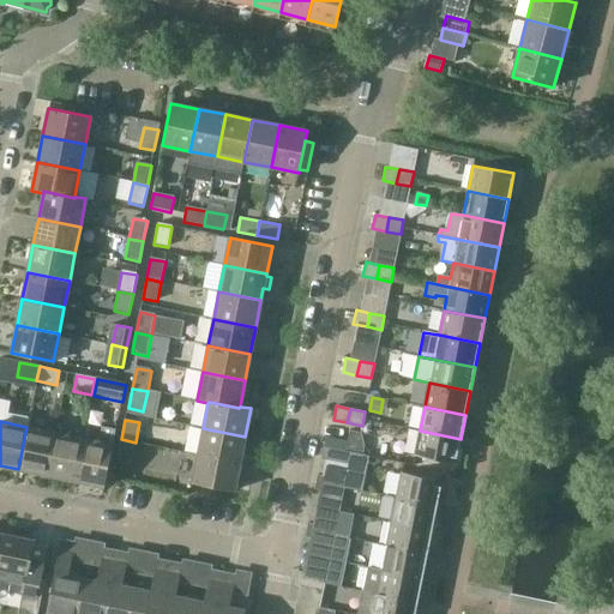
[(83,439),(74,481),(103,487),(115,429),(102,426),(98,441),(83,439)]
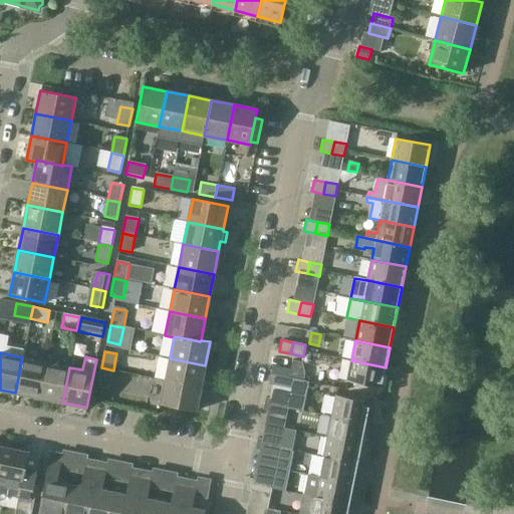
[(15,393),(38,398),(45,362),(22,357),(15,393)]
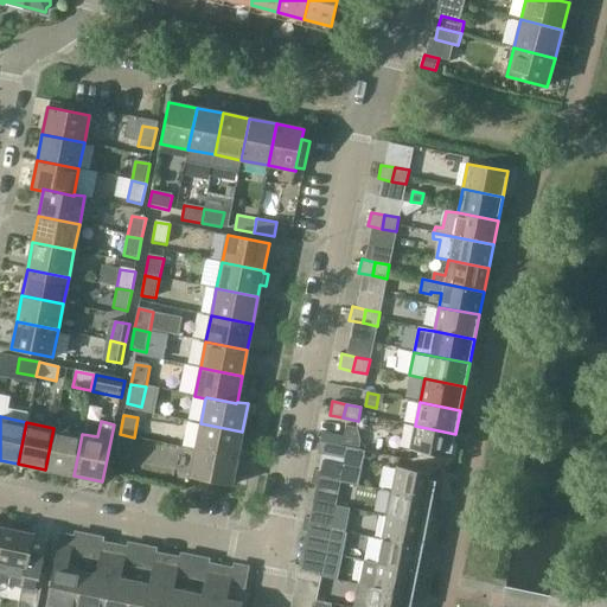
[(200,423),(196,449),(237,458),(242,432),(200,423)]
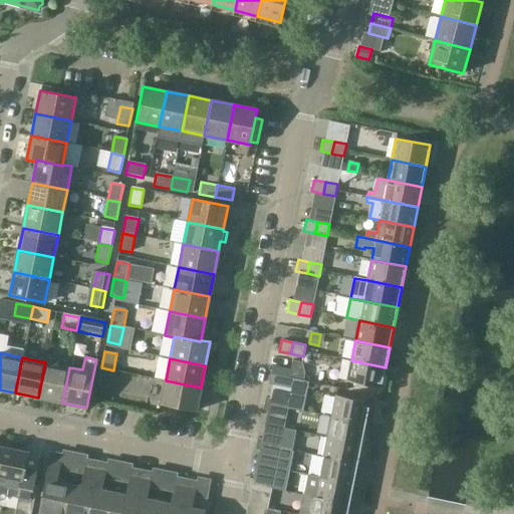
[(386,367),(351,360),(347,381),(380,389),(386,367)]
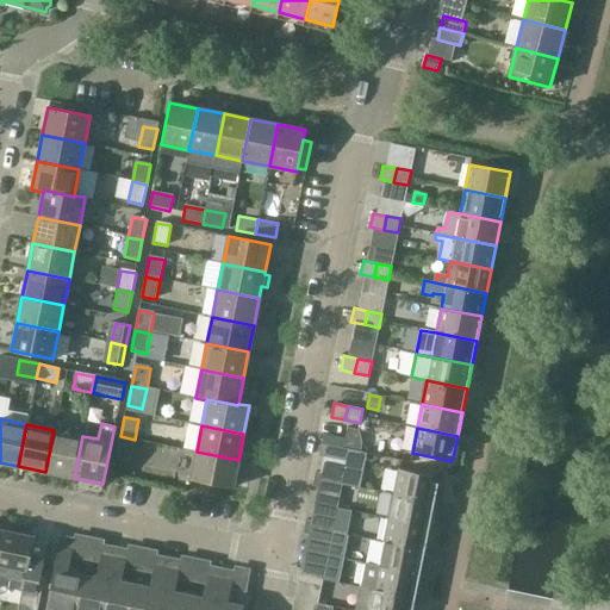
[(45,472),(74,478),(82,436),(54,430),(45,472)]
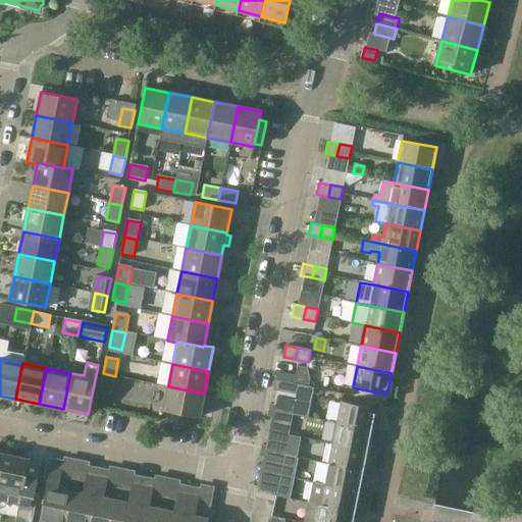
[(295,382),(296,375),(276,371),(274,380),(294,384),(295,382)]
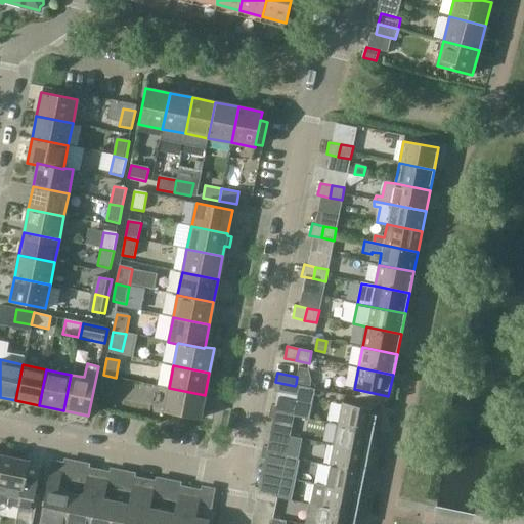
[(116,378),(103,375),(99,392),(112,394),(116,378)]
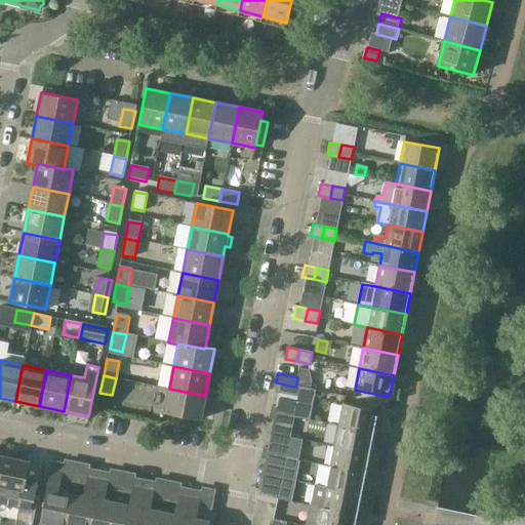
[(298,397),(300,387),(276,382),(274,393),(298,397)]
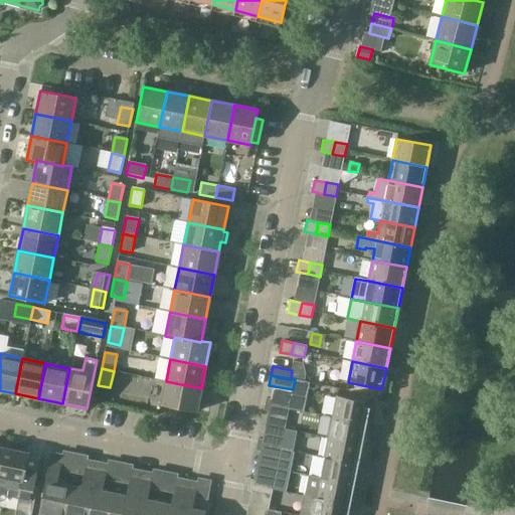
[(201,388),(166,381),(161,404),(196,411),(201,388)]
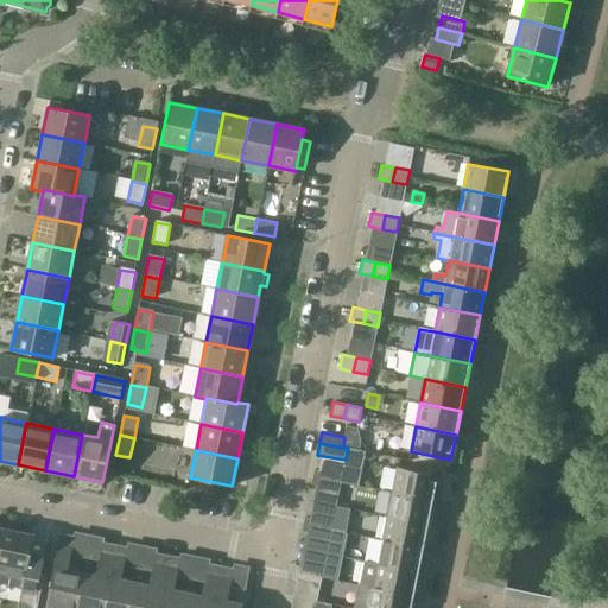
[(392,494),(432,502),(434,499),(438,498),(441,487),(436,483),(438,470),(425,467),(424,473),(398,468),(392,494)]
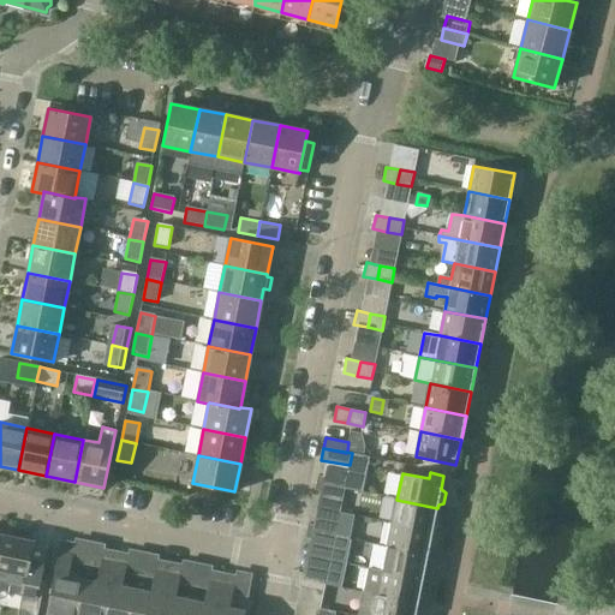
[(315,490),(328,493),(332,478),(318,476),(315,490)]
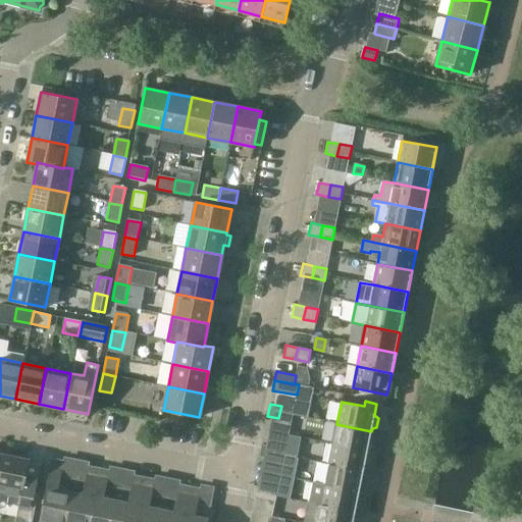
[(281,406),(278,418),(292,420),(294,409),(281,406)]
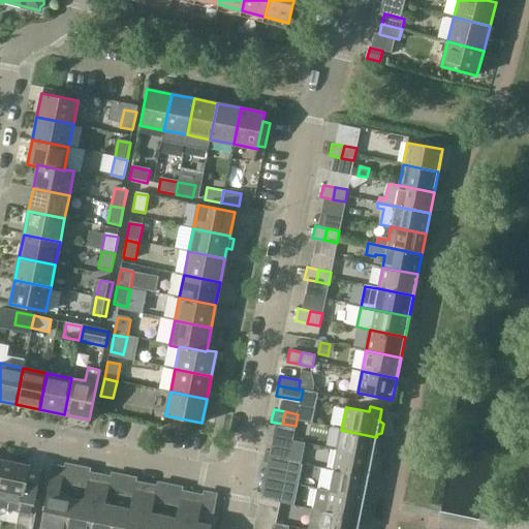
[(376,437),(341,430),(337,450),(372,458),(372,457),(377,455),(379,445),(375,442),(376,437)]
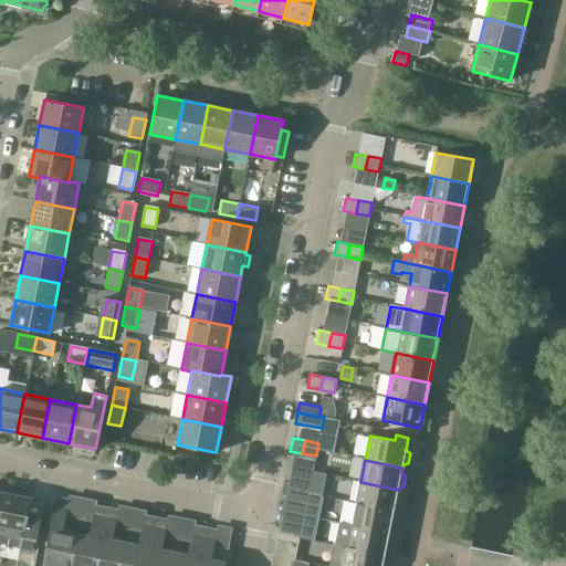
[(281,495),(293,498),(295,484),(283,482),(281,495)]
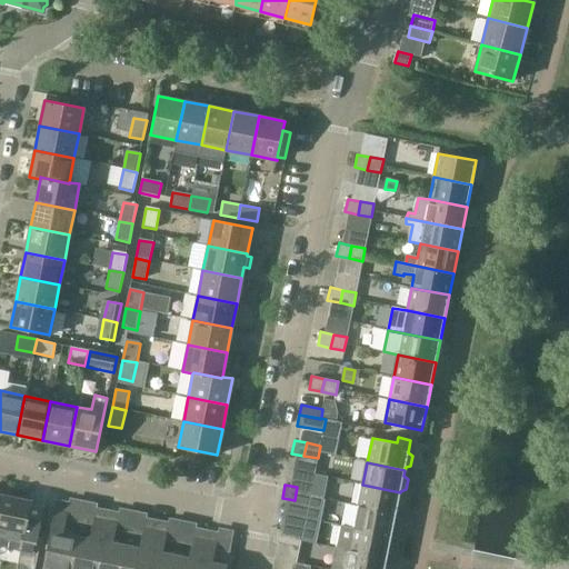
[(362,485),(358,507),(396,515),(400,492),(362,485)]
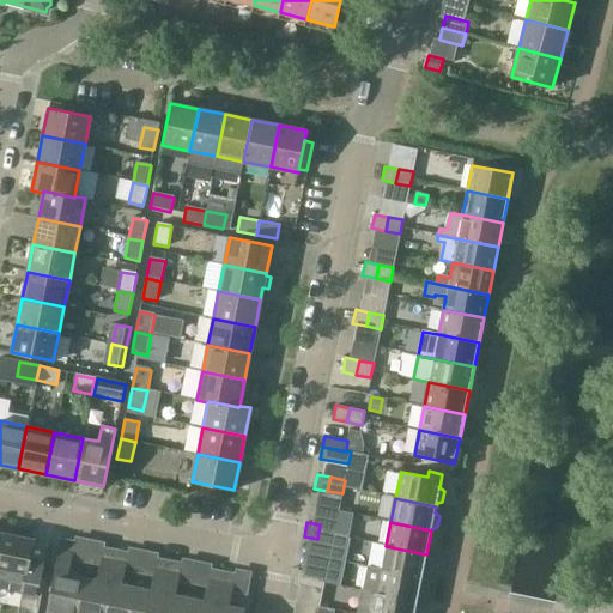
[(320,525),(317,539),(333,542),(335,528),(320,525)]
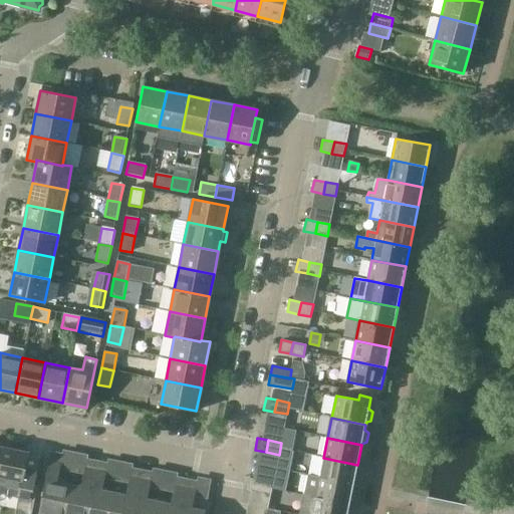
[(3,448),(0,462),(0,484),(9,486),(7,495),(29,500),(34,475),(23,473),(27,453),(3,448)]
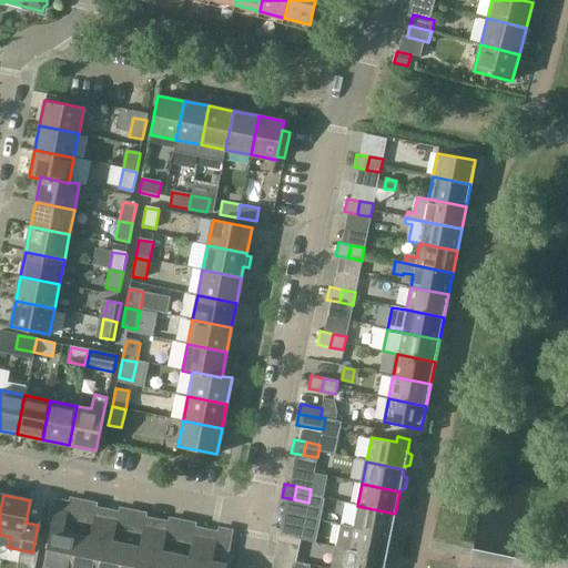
[(42,567),(69,567),(77,535),(62,531),(69,501),(57,498),(51,529),(42,567)]
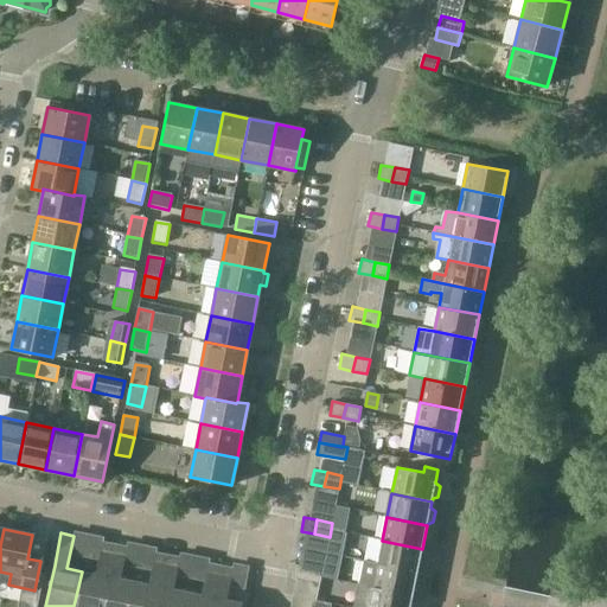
[(74,606),(101,606),(115,543),(103,541),(96,574),(82,572),(74,606)]
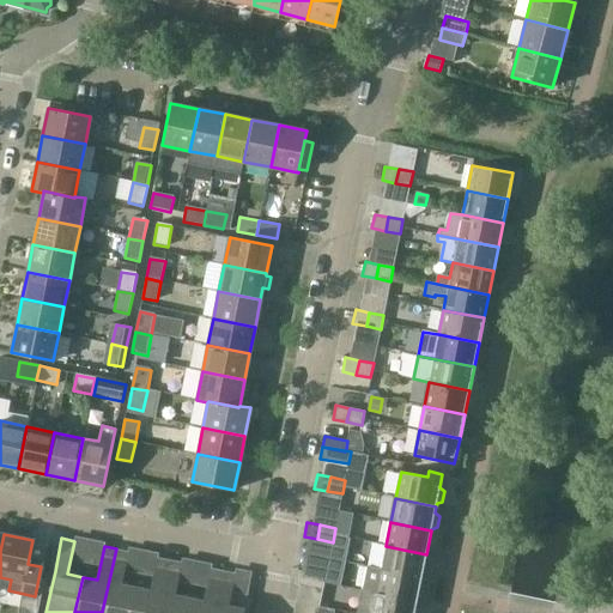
[(368,566),(422,578),(422,577),(428,575),(430,564),(425,560),(426,554),(386,546),(381,569),(368,566)]
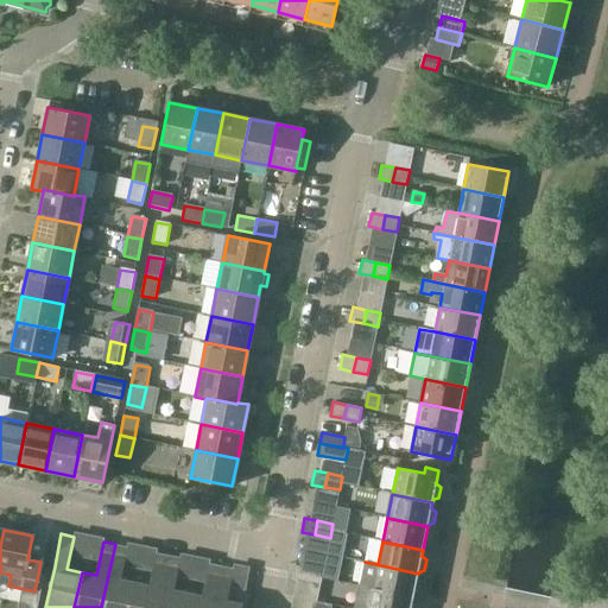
[(101,607),(130,607),(134,583),(120,580),(127,548),(115,544),(101,607)]
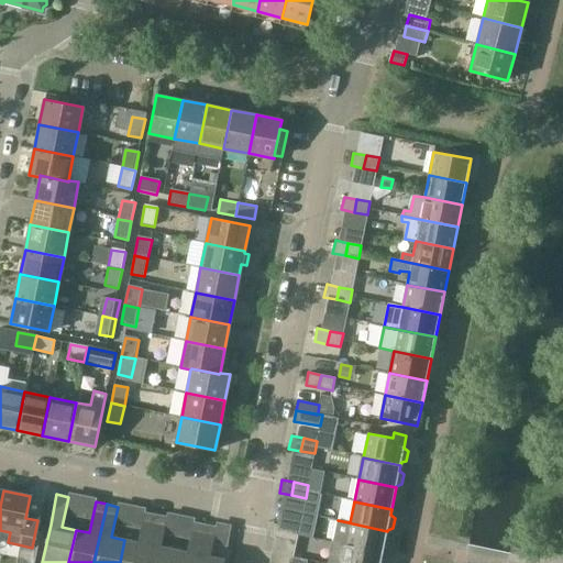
[(120,562),(145,562),(155,515),(144,512),(139,542),(124,540),(120,562)]
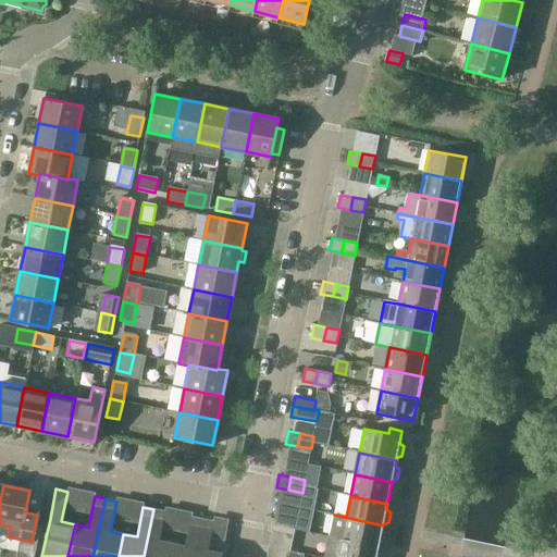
[(144,556),(169,556),(172,544),(159,541),(164,511),(153,509),(144,556)]
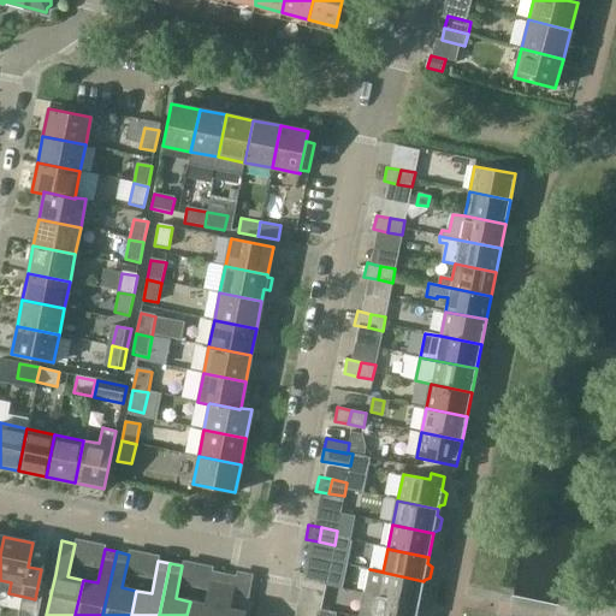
[(369,569),(365,593),(378,596),(378,597),(419,605),(424,581),(369,569)]
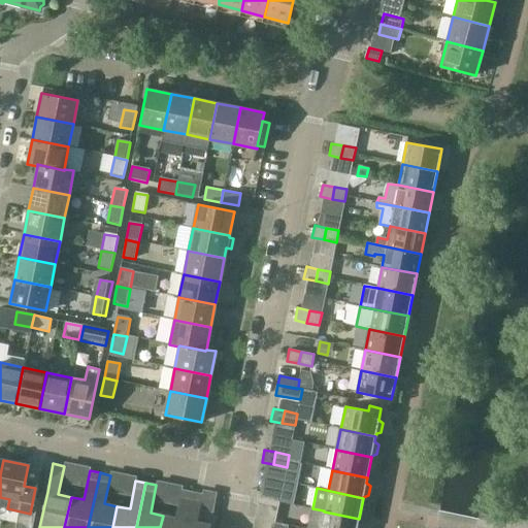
[(160,527),(184,527),(192,492),(182,490),(176,518),(163,516),(160,527)]
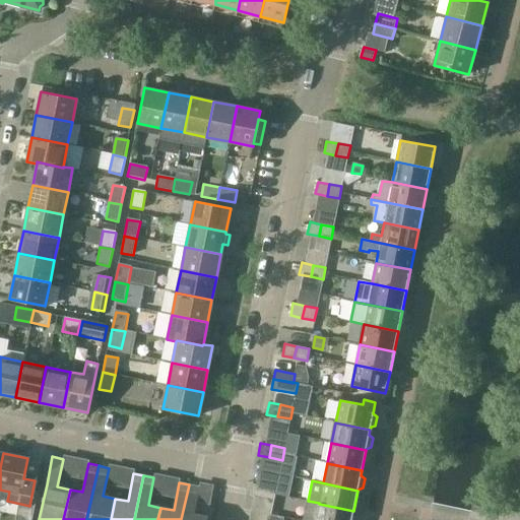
[(250,496),(261,498),(263,485),(252,483),(250,496)]
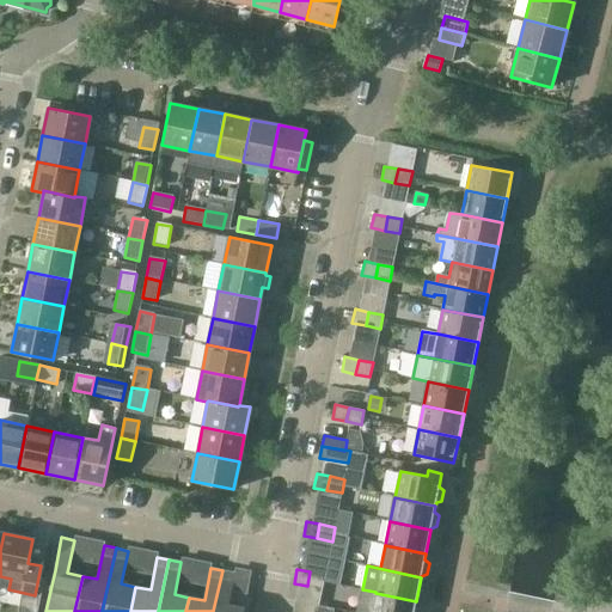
[(222,570),(213,611),(243,611),(244,609),(227,605),(234,573),(222,570)]
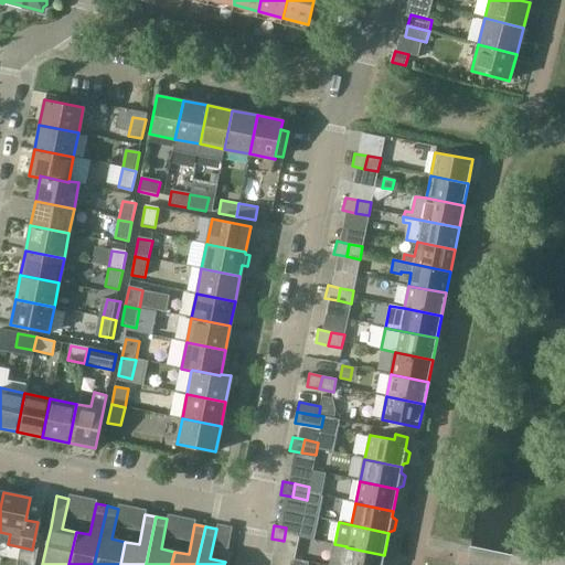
[(286,528),(284,541),(297,543),(300,531),(286,528)]
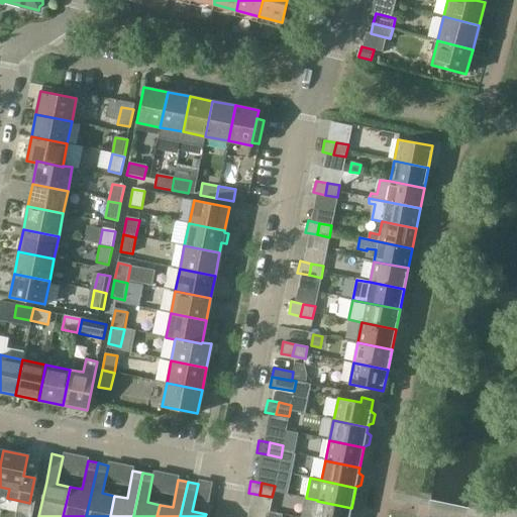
[(317,501),(314,516),(349,516),(351,508),(317,501)]
